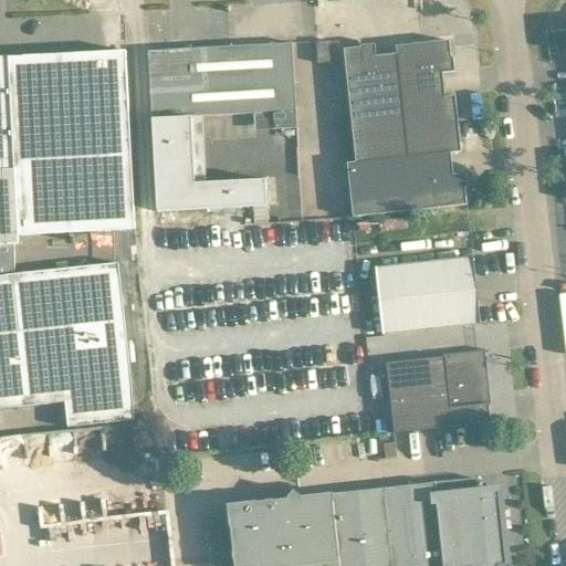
[(317,63),(332,63),(331,41),(316,42),(317,63)]
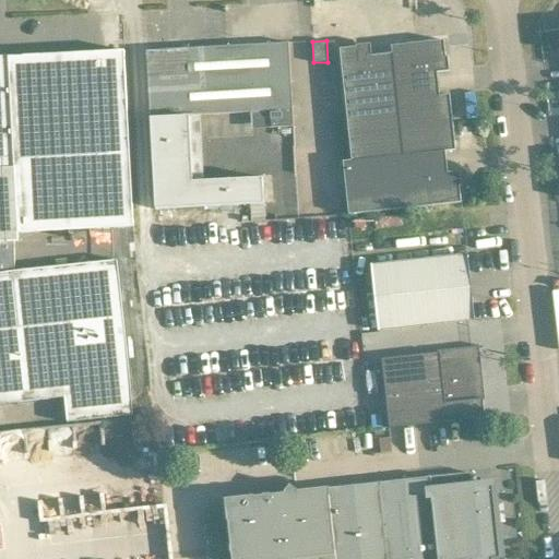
[(443,40),(391,46),(392,54),(404,155),(445,151),(445,152),(456,151),(450,95),(440,96),(437,70),(448,69),(443,40)]
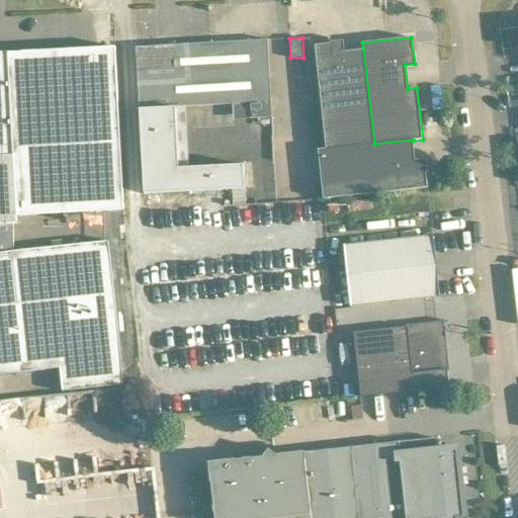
[(267,39),(136,47),(137,67),(140,109),(144,194),(233,189),(245,188),(244,163),(189,166),(181,167),(177,107),(186,106),(233,104),(251,103),(252,118),(255,117),(272,116),(272,112),(269,60),(267,39)]
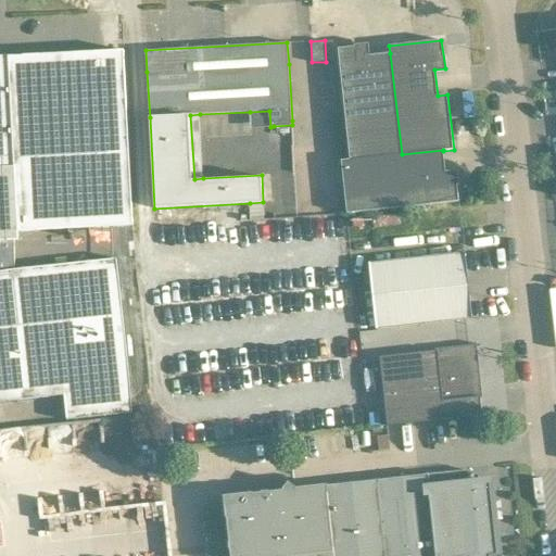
[(366,46),(338,49),(340,71),(349,160),(349,161),(402,154),(390,53),(367,55),(366,46)]
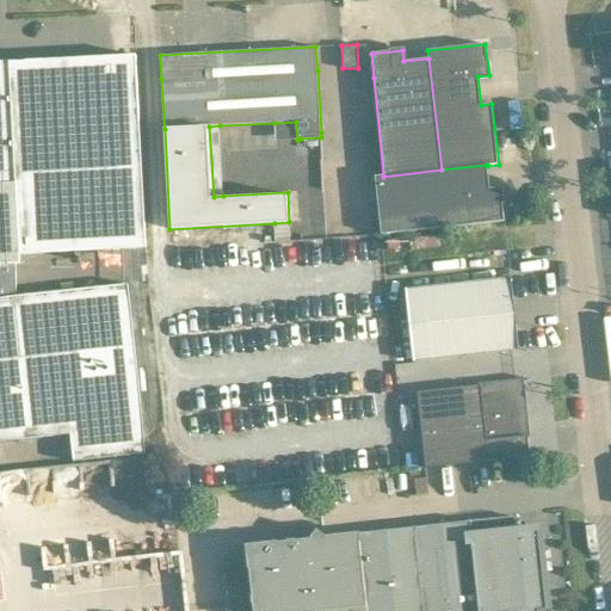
[(136,55),(7,62),(18,254),(20,254),(147,248),(137,79),(136,55)]
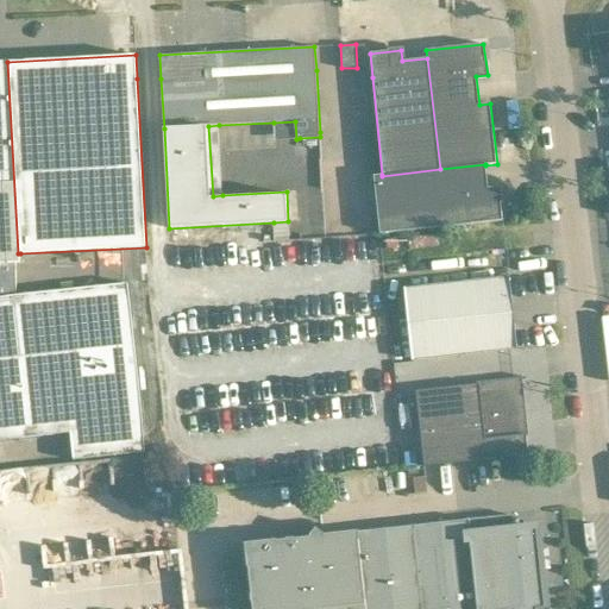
[(7,62),(0,62),(0,296),(17,295),(16,264),(20,264),(20,253),(18,253),(7,62)]
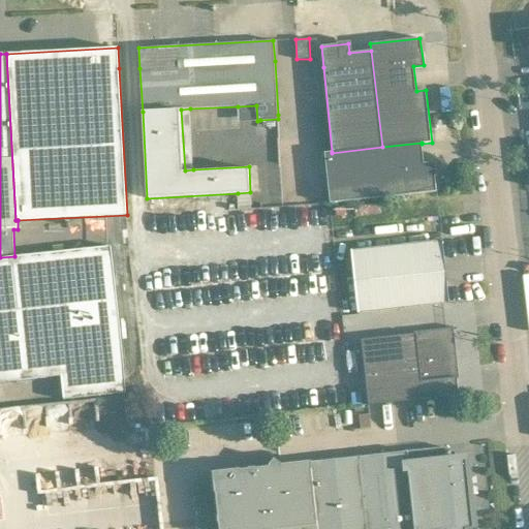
[(332,152),(324,153),(328,183),(330,204),(437,192),(434,164),(425,166),(422,144),(422,143),(382,147),(332,153),(332,152)]
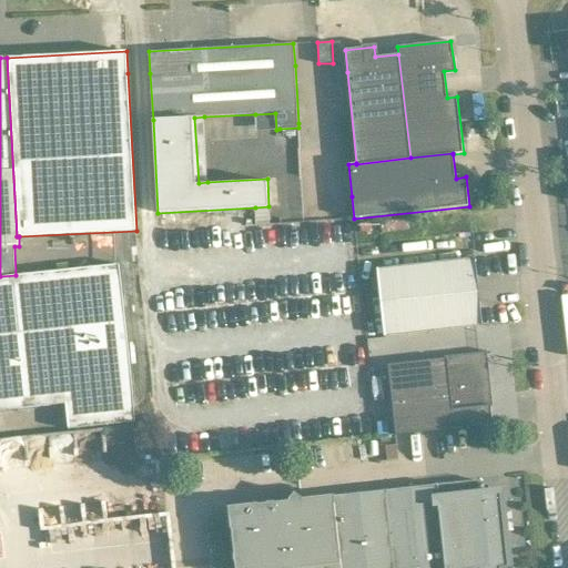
[(385,336),(460,328),(482,325),(475,259),(377,270),(385,336)]
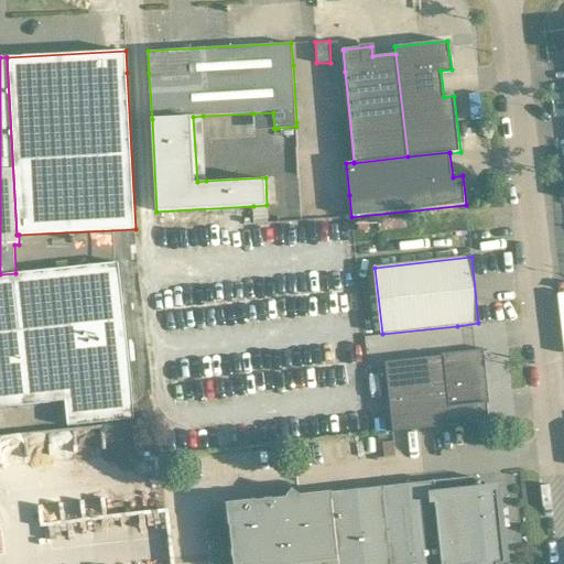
[(0,408),(23,405),(65,401),(132,394),(118,262),(15,273),(0,274),(0,408)]
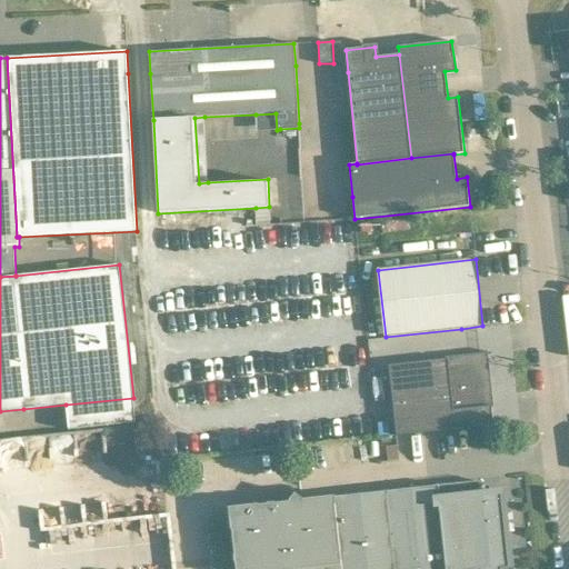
[(392,401),(490,390),(486,355),(389,366),(392,401)]
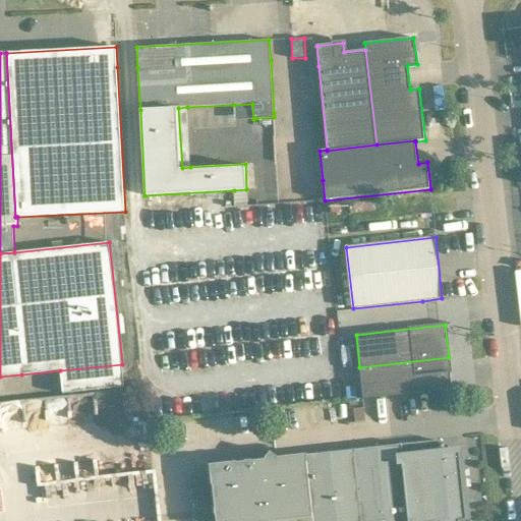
[(363,399),(452,390),(449,357),(359,367),(363,399)]
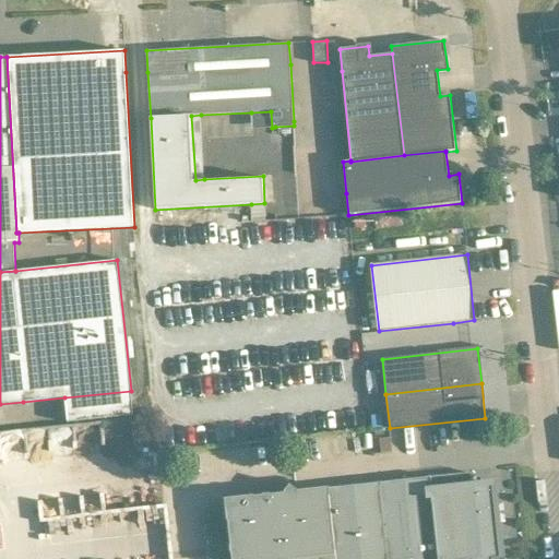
[(297,490),(290,485),(285,491),(285,492),(226,499),(228,521),(232,558),(491,558),(492,558),(500,558),(497,525),(506,524),(503,506),(495,507),(492,486),(472,488),(472,483),(471,473),(379,483),(307,490),(308,495),(298,496),(297,490)]
